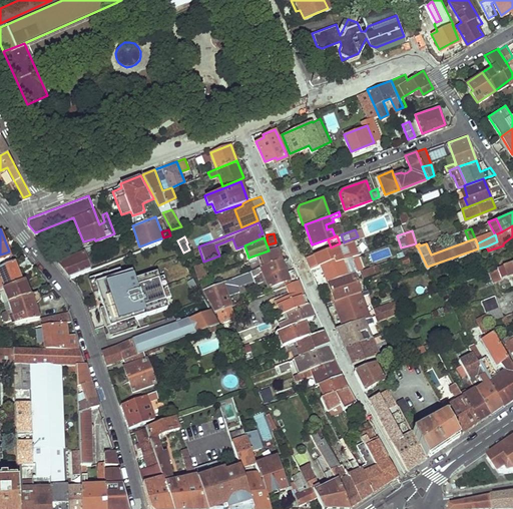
[(53,256),(66,250),(63,243),(49,249),(53,256)]
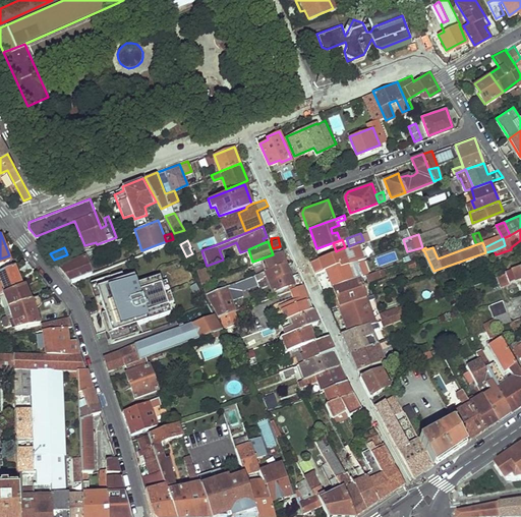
[(323,262),(344,253),(342,248),(336,251),(311,261),(315,273),(326,269),(323,262)]
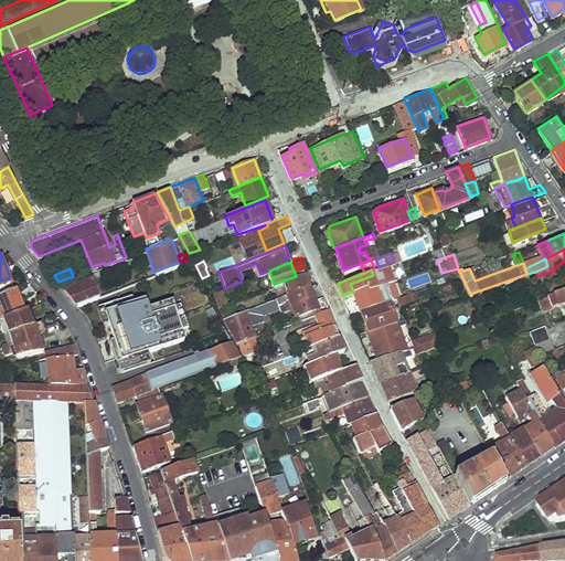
[(409,283),(430,278),(428,270),(408,274),(409,283)]
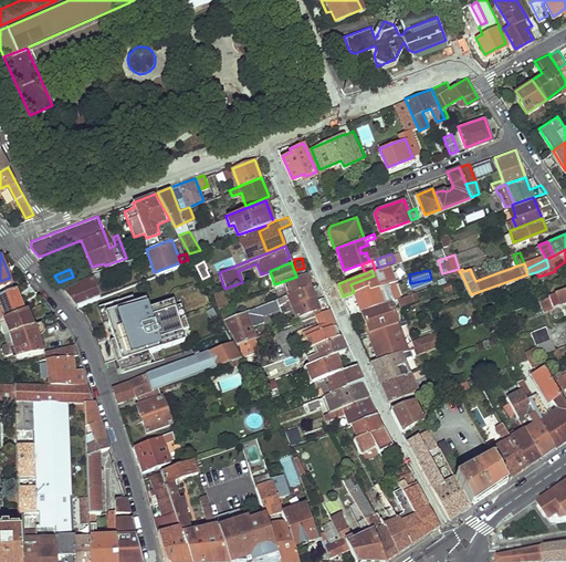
[(296,277),(274,284),(275,285),(274,287),(280,297),(289,293),(311,284),(305,273),(296,277)]
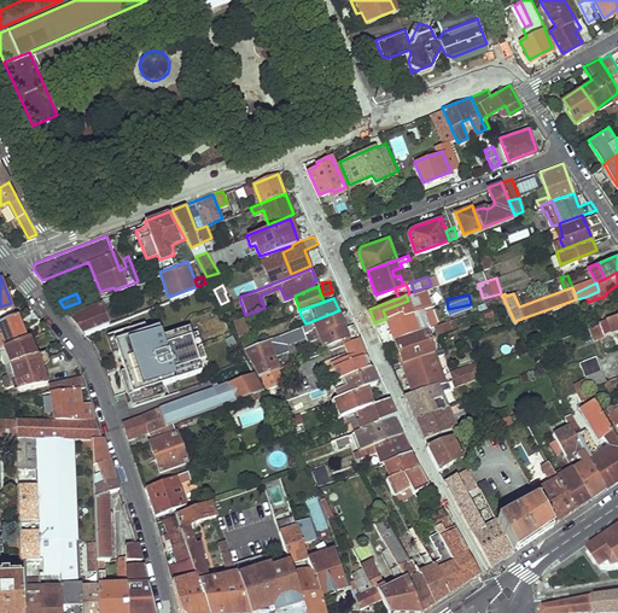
[(85,332),(109,321),(100,301),(70,314),(85,332)]
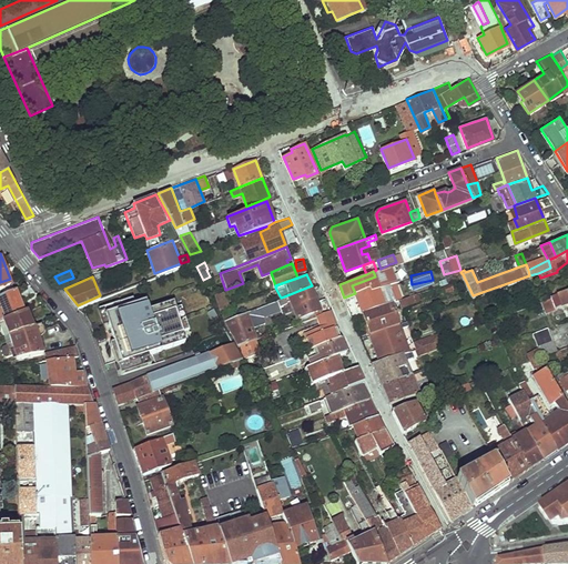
[(355,293),(369,289),(372,291),(391,284),(387,278),(377,281),(375,277),(352,285),(355,293)]
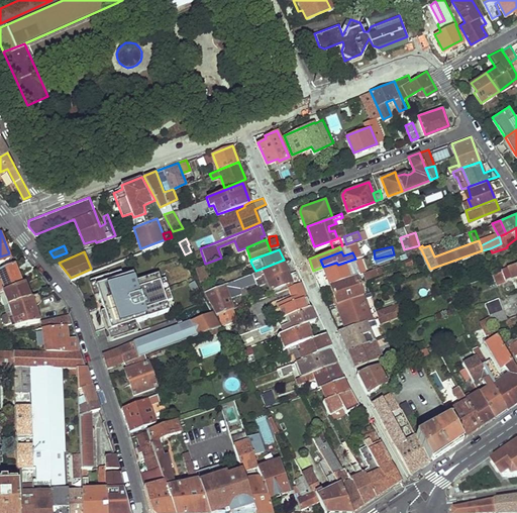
[(516,252),(507,258),(510,265),(516,262),(516,252)]
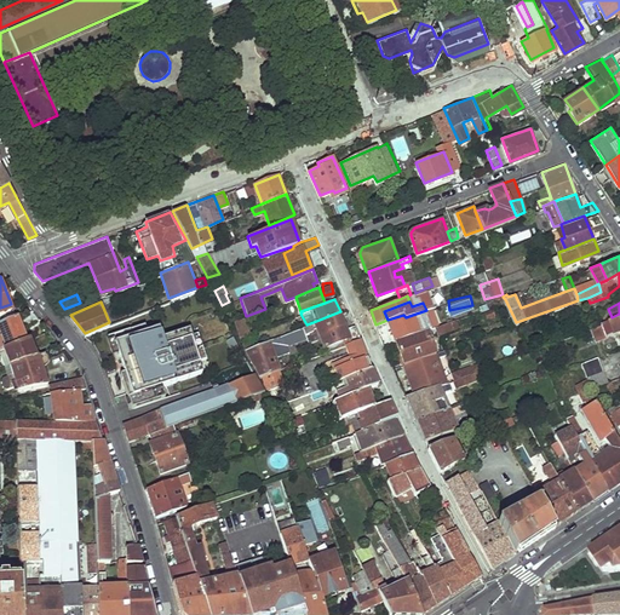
[(388,320),(395,340),(429,327),(432,325),(431,320),(426,310),(406,317),(403,315),(388,320)]
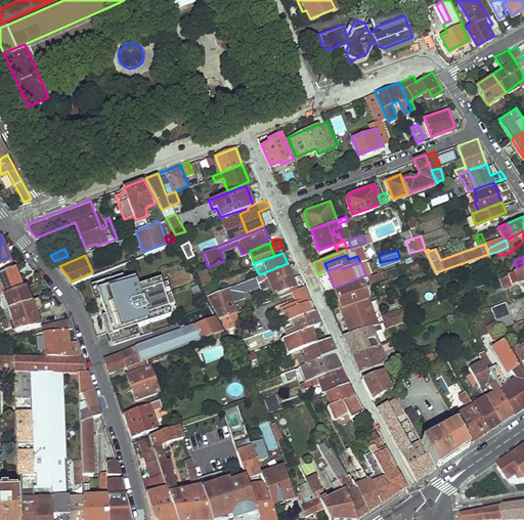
[(271,282),(276,295),(291,290),(303,285),(299,273),(292,275),(288,263),(267,271),(271,282)]
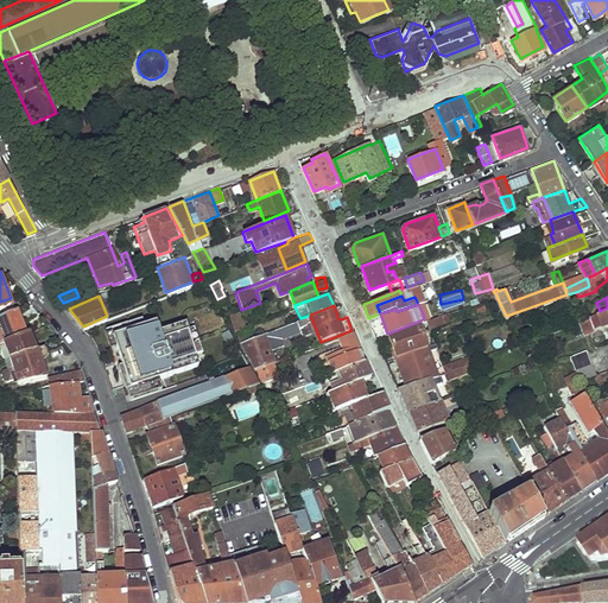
[(0,337),(4,337),(23,329),(14,308),(0,312),(0,337)]
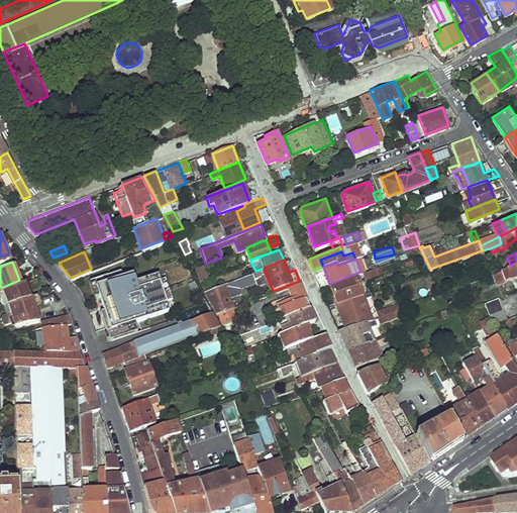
[(516,262),(510,265),(501,269),(505,279),(516,274),(515,272),(516,271),(516,262)]
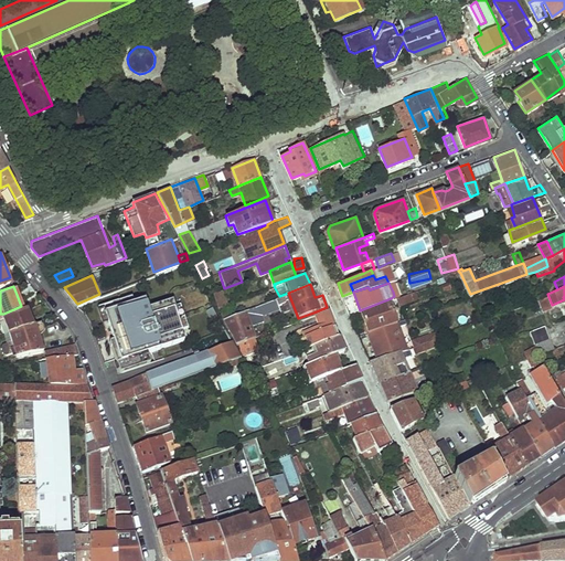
[(398,295),(401,302),(418,295),(415,288),(398,295)]
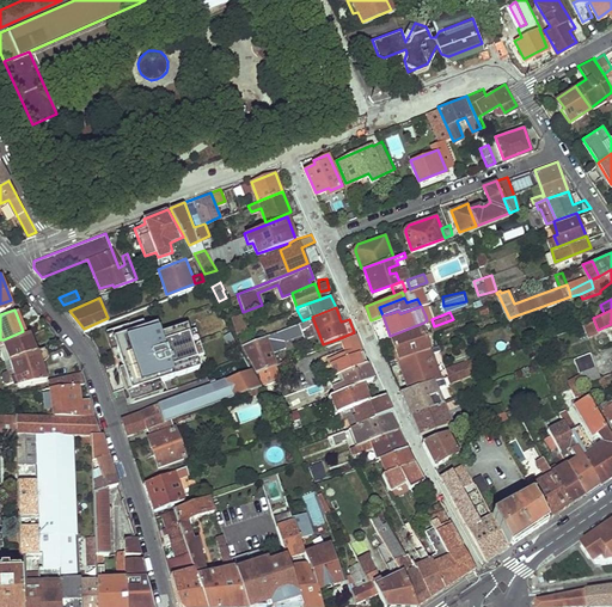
[(237,331),(246,327),(240,313),(231,317),(237,331)]
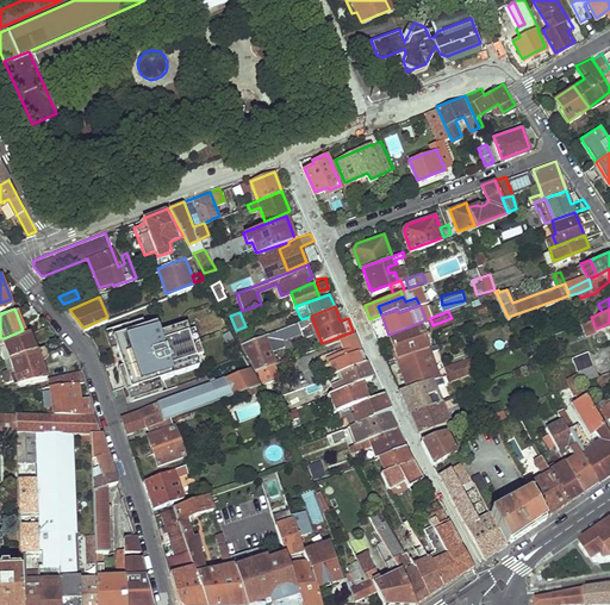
[(105,328),(129,399),(162,388),(159,378),(173,372),(173,370),(199,362),(190,336),(192,335),(186,319),(160,328),(156,319),(144,323),(142,316),(105,328)]
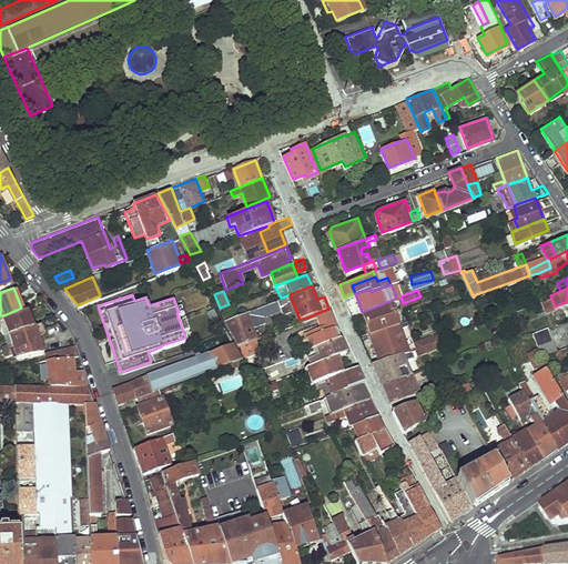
[(279,299),(283,310),(294,305),(290,294),(281,298),(279,299)]
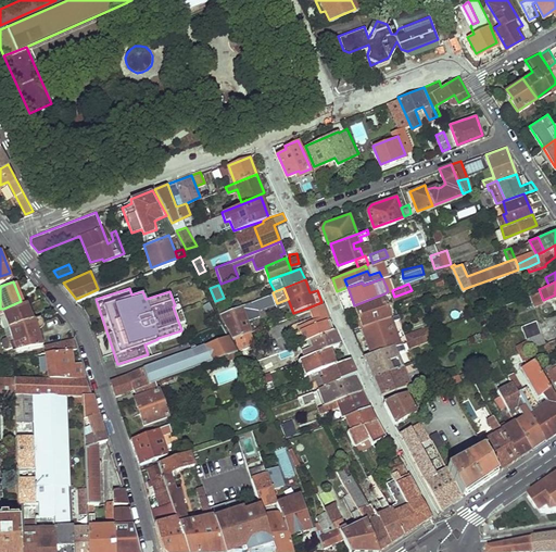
[(220,313),(234,337),(236,336),(250,331),(268,324),(263,309),(277,303),(273,292),(252,301),(255,311),(245,315),(241,305),(220,313)]
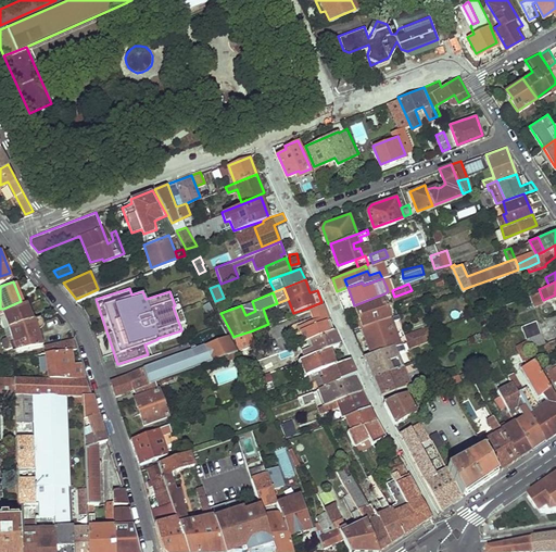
[(354,305),(363,326),(392,314),(384,293),(354,305)]
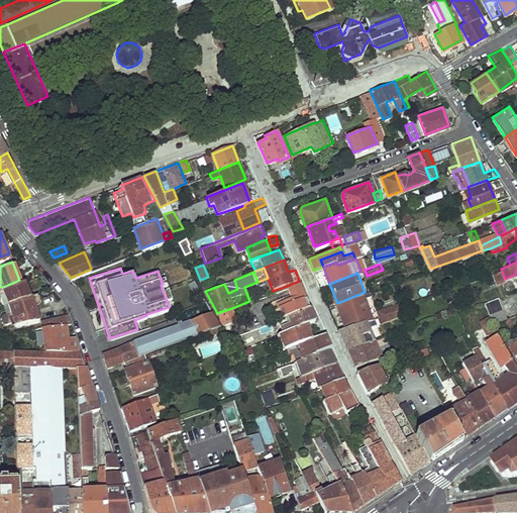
[(198,284),(194,278),(188,281),(192,287),(198,284)]
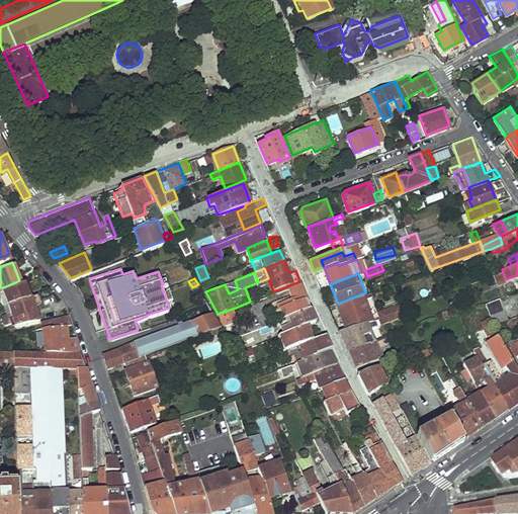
[(3,287),(9,301),(28,294),(22,279),(19,280),(3,287)]
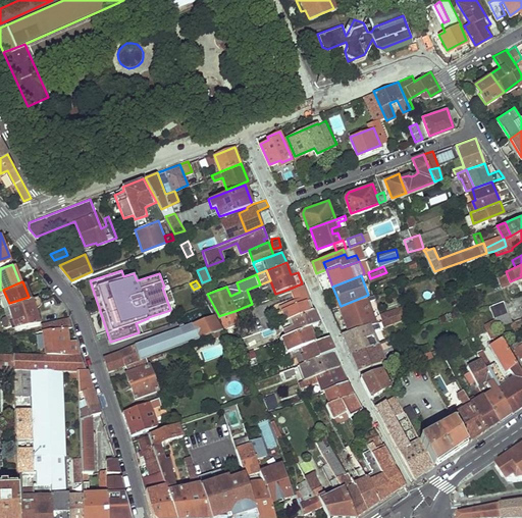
[(226,287),(230,296),(240,292),(237,282),(226,287)]
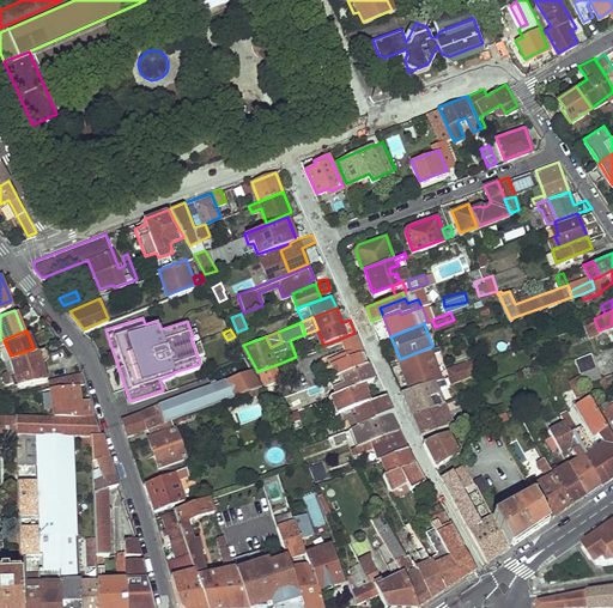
[(328,359),(335,375),(340,372),(368,362),(354,333),(340,339),(345,352),(328,359)]
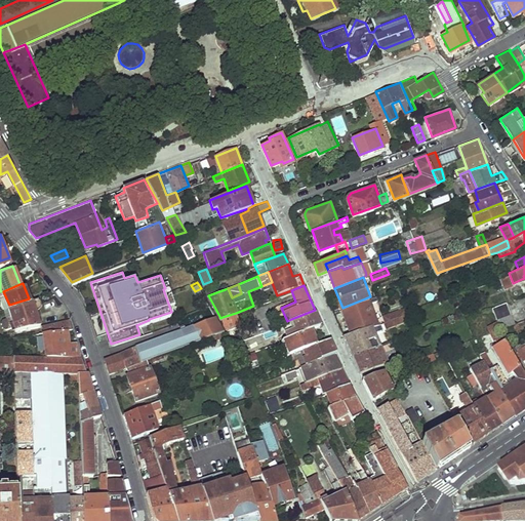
[(342,308),(352,331),(374,324),(379,321),(372,301),(378,297),(377,294),(370,296),(342,308)]
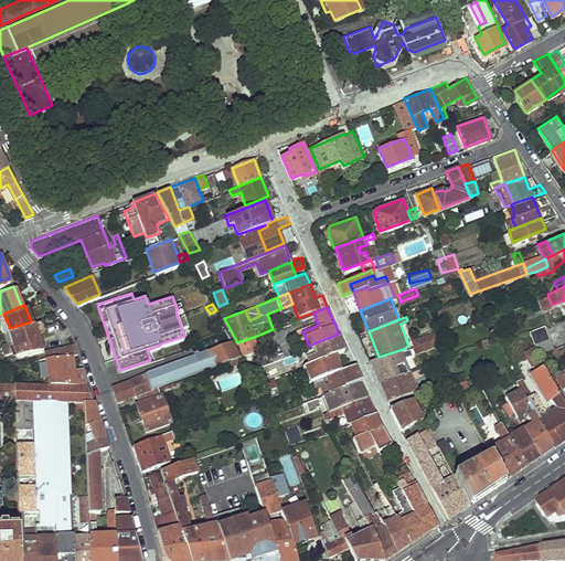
[(11,349),(13,353),(43,348),(39,331),(42,330),(44,327),(42,321),(39,319),(31,321),(10,328),(16,348),(11,349)]
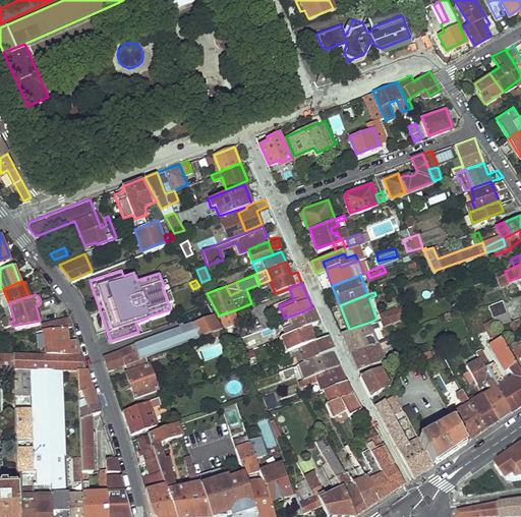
[(488,302),(494,316),(508,310),(503,297),(488,302)]
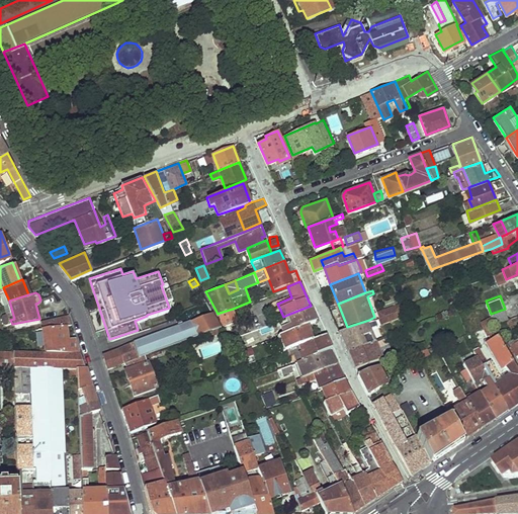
[(380,309),(382,314),(399,309),(403,307),(400,301),(380,309)]
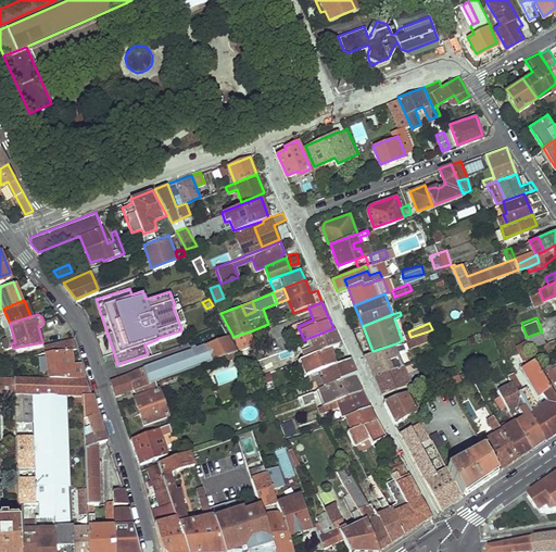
[(305,349),(307,354),(328,347),(342,342),(336,327),(333,328),(308,338),(312,347),(305,349)]
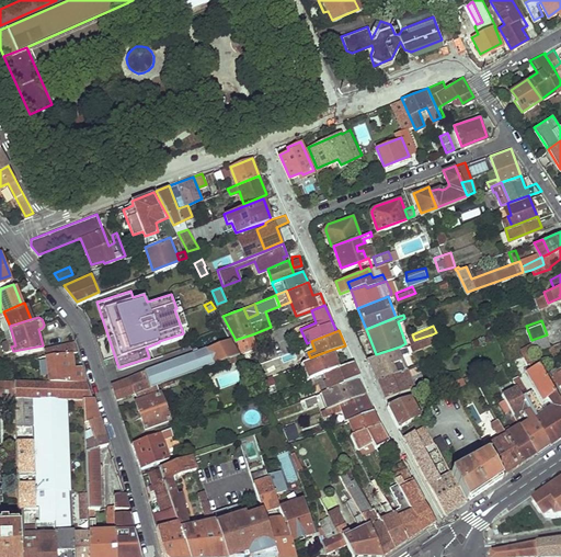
[(238,339),(242,351),(256,345),(252,334),(238,339)]
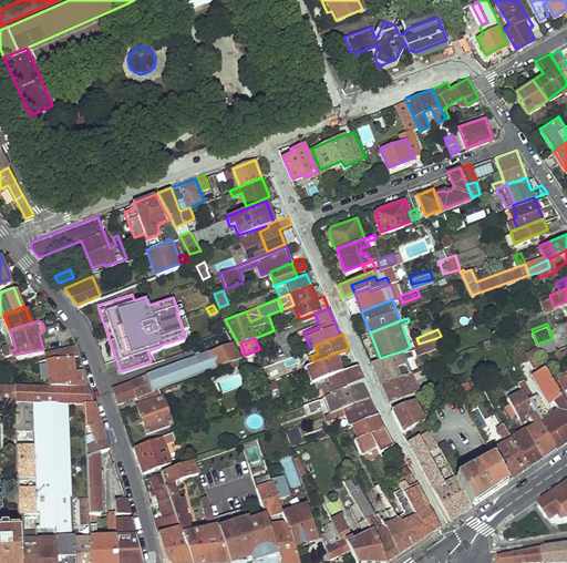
[(413,346),(414,352),(439,344),(436,338),(419,344),(413,346)]
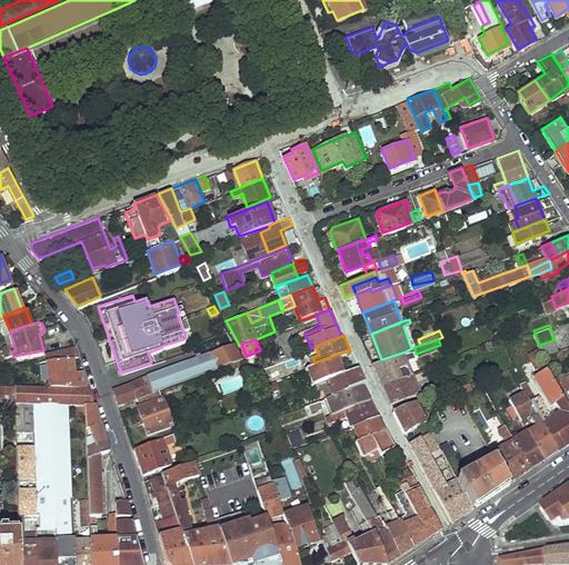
[(242,357),(233,340),(209,349),(209,348),(146,372),(146,373),(129,380),(111,386),(117,404),(137,396),(159,388),(242,357)]
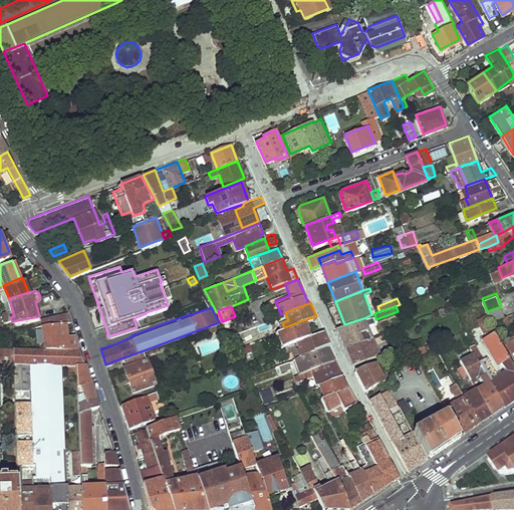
[(67,311),(41,316),(42,323),(64,320),(70,319),(67,311)]
